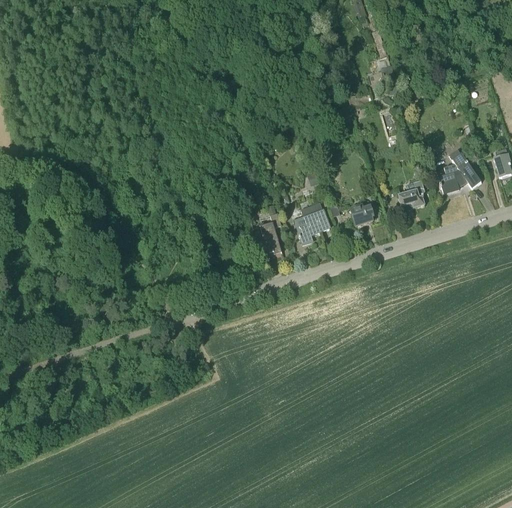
[(356,0),(363,15),(369,12),(364,0),(356,0)]
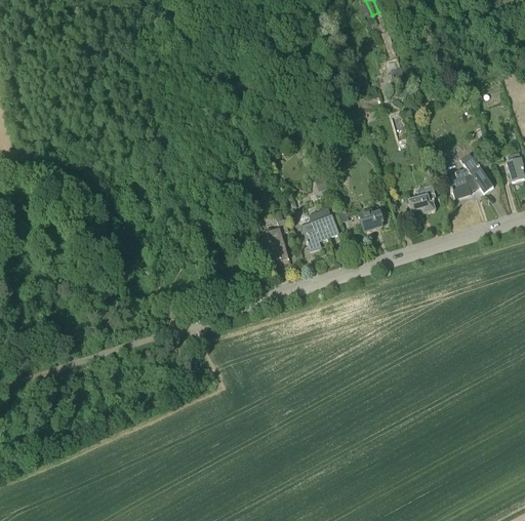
[(402,67),(396,69),(401,84),(406,82),(402,67)]
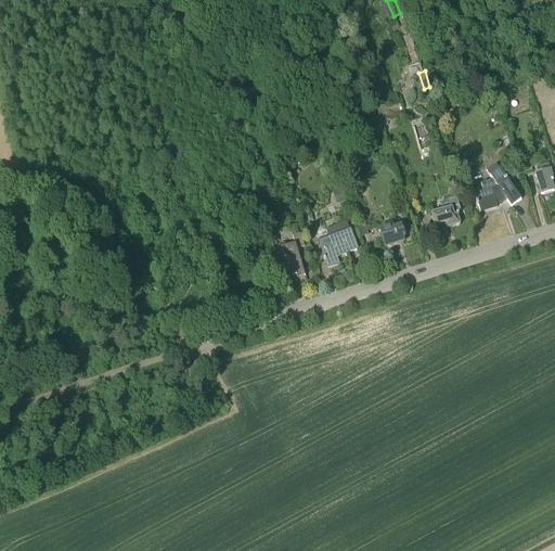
[(370,119),(372,126),(381,123),(384,122),(382,116),(381,115),(370,119)]
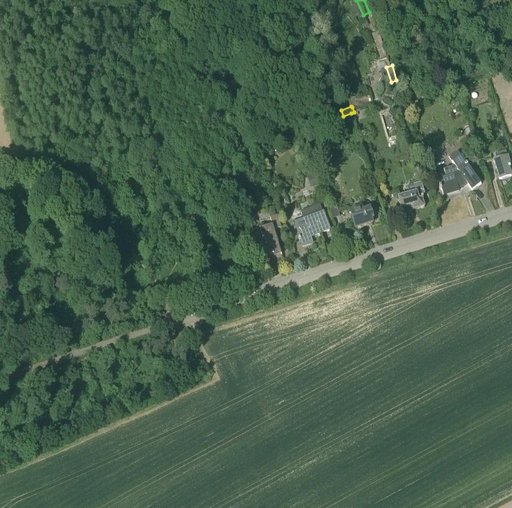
[(393,110),(385,111),(389,126),(396,124),(393,110)]
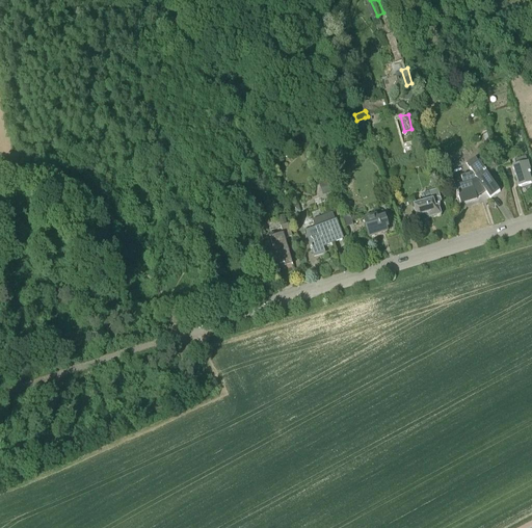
[(487,170),(476,155),(466,161),(471,170),(453,177),(456,191),(455,191),(456,194),(458,193),(460,201),(477,196),(476,192),(485,188),(489,195),(500,188),(495,182),(498,180),(489,168),(487,170)]
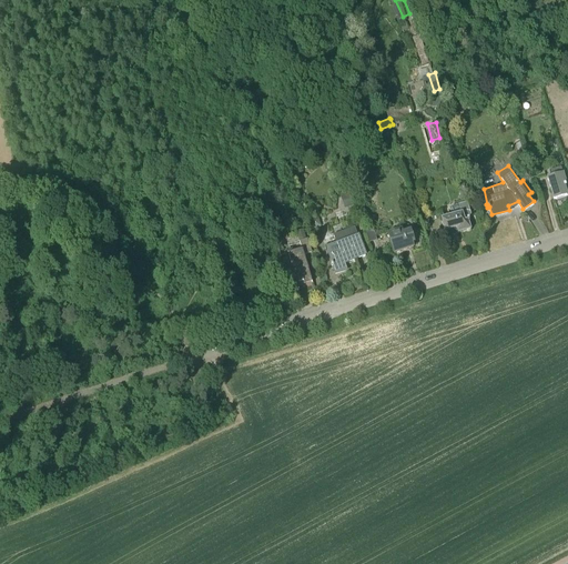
[(560,172),(558,167),(549,169),(551,174),(548,175),(554,195),(567,192),(565,183),(566,183),(563,171),(560,172)]
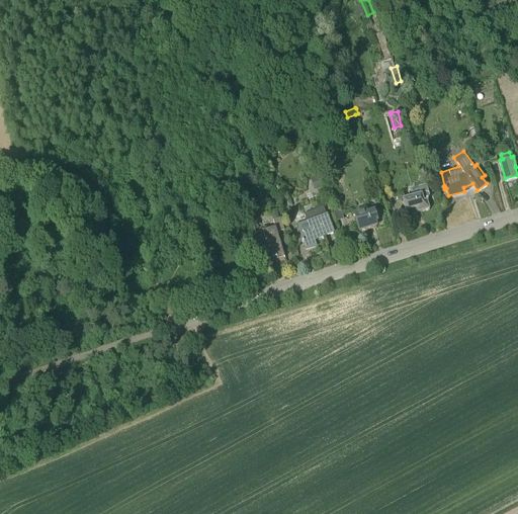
[(324,182),(320,172),(311,176),(315,186),(324,182)]
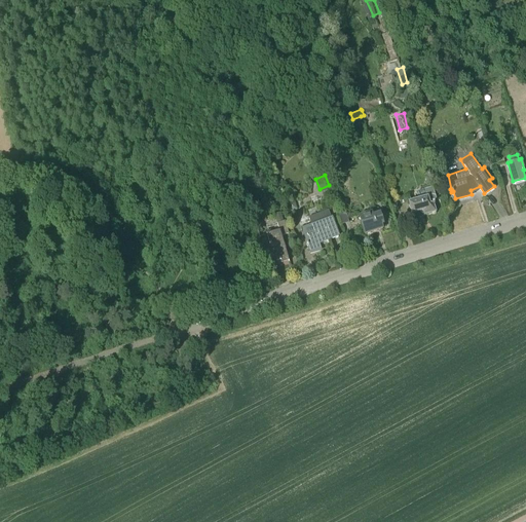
[(437,196),(434,185),(424,187),(416,189),(418,197),(409,200),(413,212),(415,211),(416,215),(422,213),(436,209),(435,206),(436,197),(437,196)]
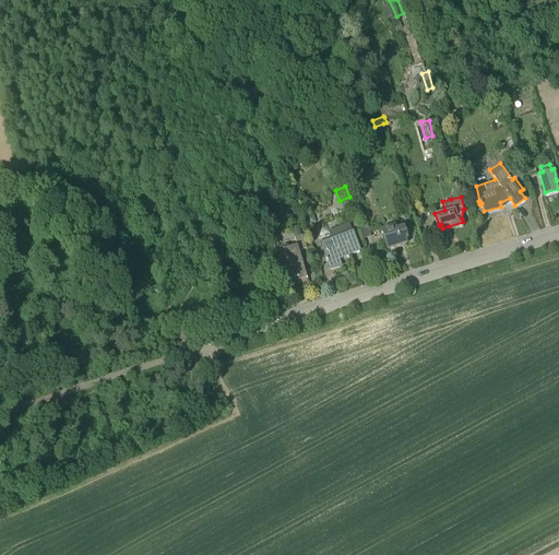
[(316,219),(313,211),(305,213),(308,222),(316,219)]
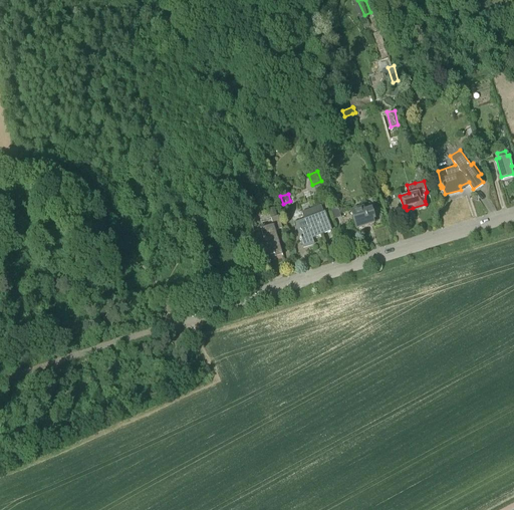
[(373,211),(371,203),(363,205),(350,209),(356,226),(374,220),(373,217),(375,216),(374,211),(373,211)]
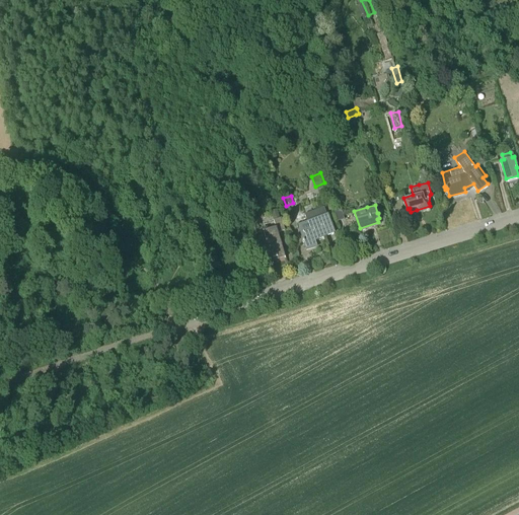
[(280,215),(277,207),(271,209),(276,225),(263,229),(264,232),(260,233),(267,260),(270,260),(285,255),(278,229),(285,227),(281,215),(280,215)]
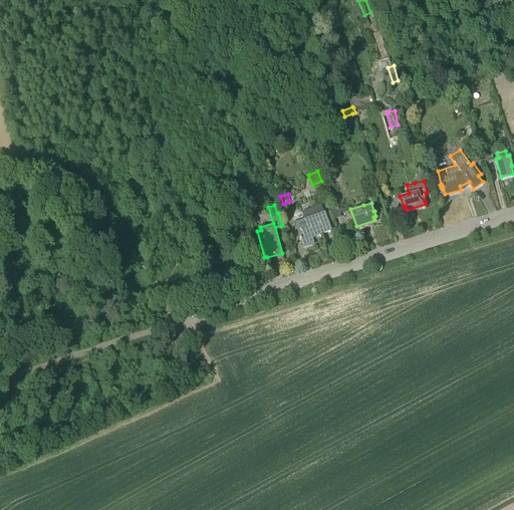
[(330,228),(324,211),(305,217),(304,216),(293,220),(296,227),(297,227),(303,245),(313,242),(311,235),(330,228)]
